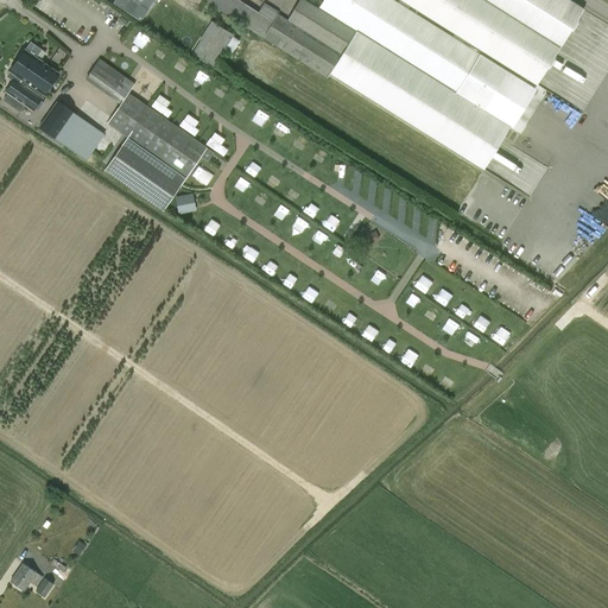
[(115,0),(114,4),(140,20),(147,10),(139,5),(141,0),(115,0)]
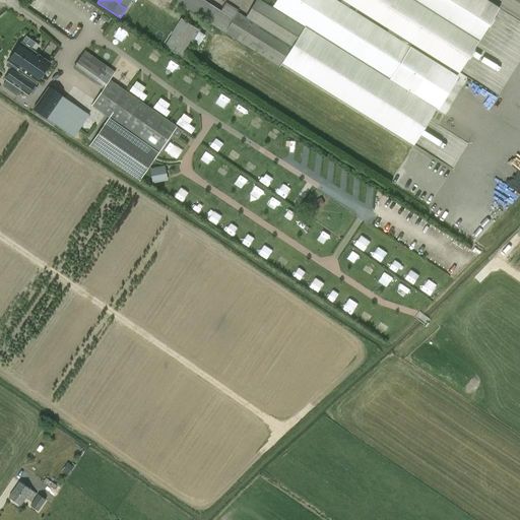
[(203,0),(173,0),(279,67),(282,63),(408,142),(432,106),(405,90),(426,57),(410,47),(411,45),(453,71),(458,63),(495,7),(483,0),(340,0),(342,1),(340,3),(334,0),(277,0),(273,7),(288,16),(288,17),(259,0),(256,0),(246,18),(237,12),(239,10),(225,2),(220,10),(203,0)]
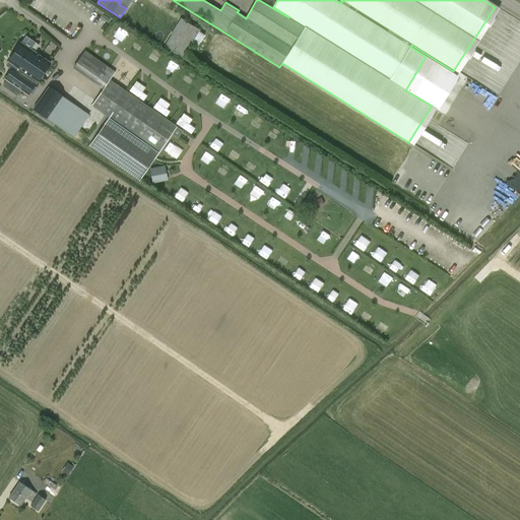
[(161,3),(157,14),(167,17),(171,5),(161,3)]
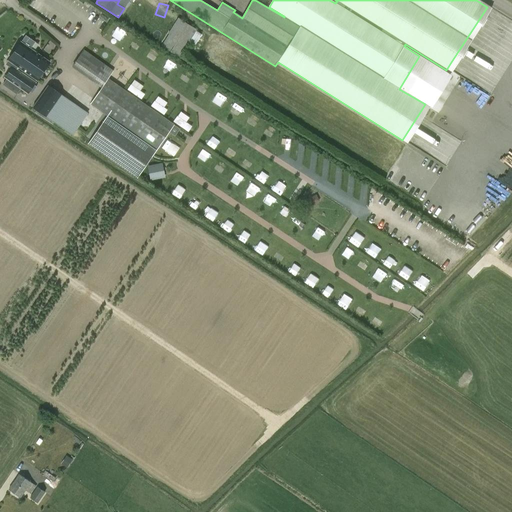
[(160,45),(180,58),(191,42),(195,44),(202,35),(197,32),(198,31),(178,18),(167,34),(160,45)]
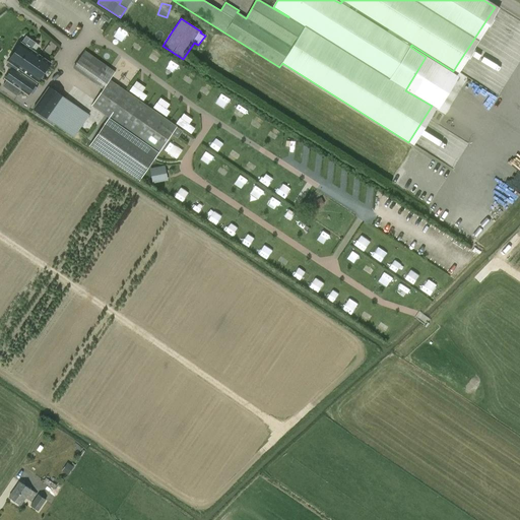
[(120,25),(114,35),(123,40),(128,31),(120,25)]
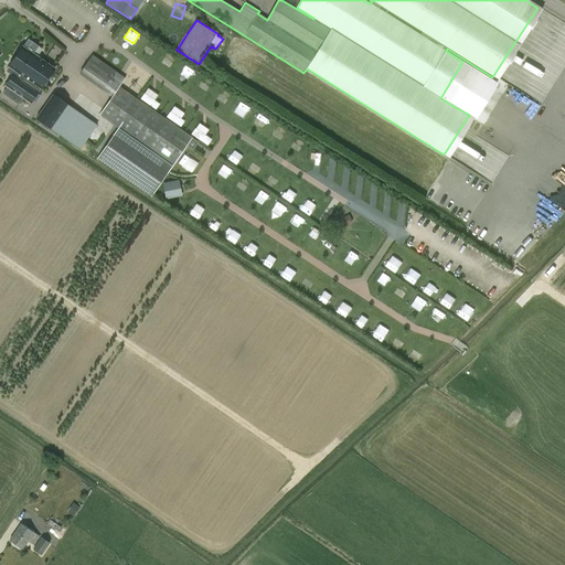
[(39,92),(18,77),(19,74),(41,89),(54,68),(33,54),(39,46),(28,40),(23,46),(9,66),(9,67),(6,72),(12,75),(4,86),(30,104),(39,92)]
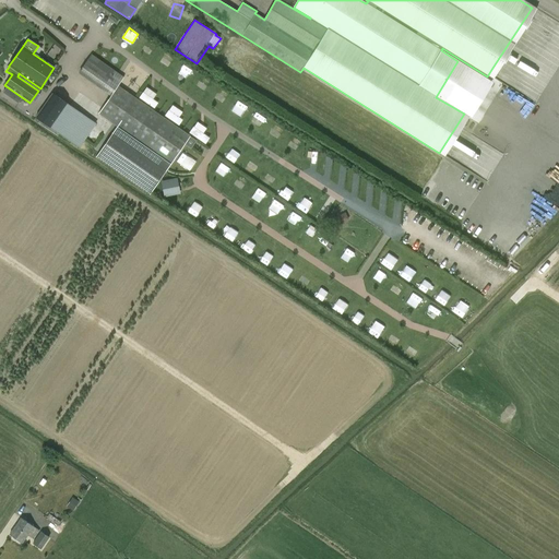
[(146,39),(140,49),(150,56),(156,46),(146,39)]
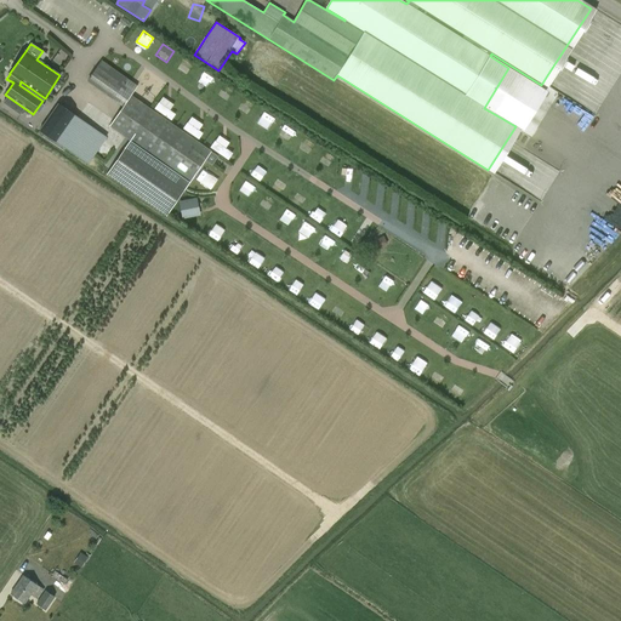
[(183,57),(176,67),(187,75),(194,64),(183,57)]
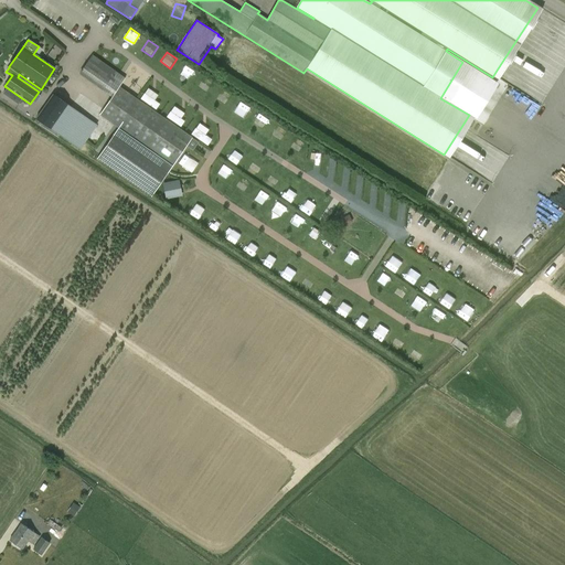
[(102,91),(112,97),(99,115),(172,166),(192,138),(120,86),(126,78),(115,71),(114,72),(92,57),(80,75),(102,91)]
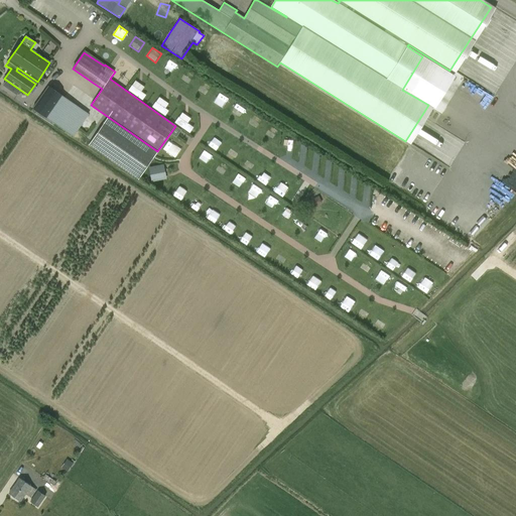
[(170,58),(164,67),(172,73),(178,65),(170,58)]
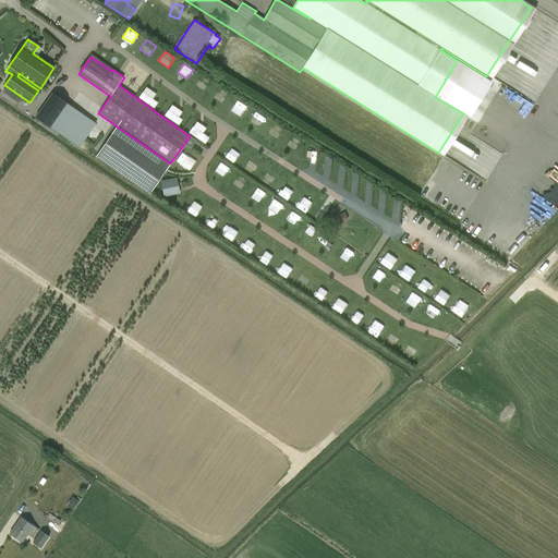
[(195,84),(205,92),(211,82),(202,75),(195,84)]
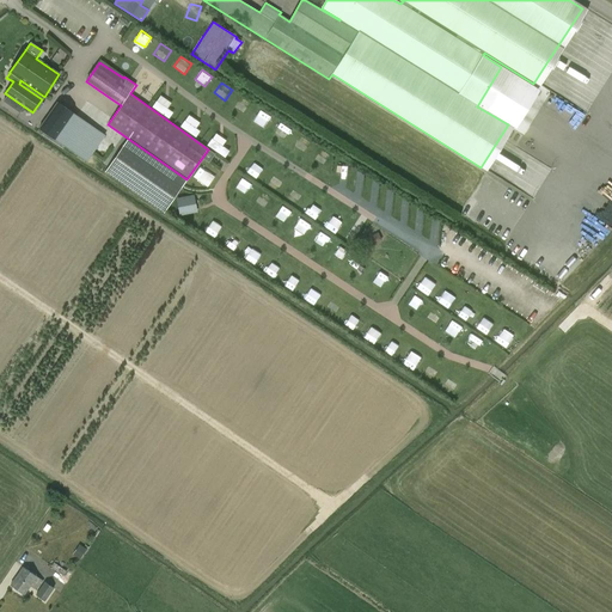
[(240,97),(236,108),(245,112),(251,102),(240,97)]
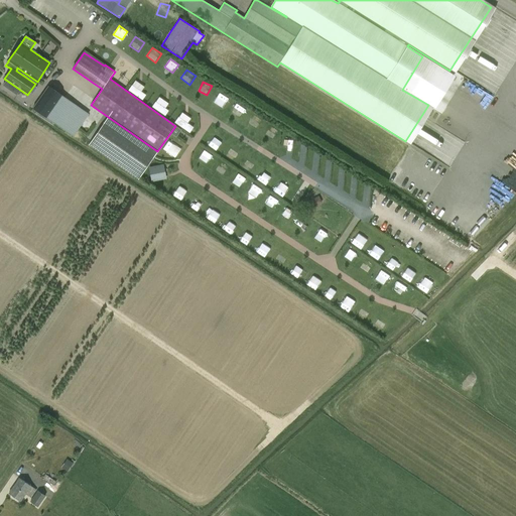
[(89,114),(79,107),(61,96),(48,87),(47,86),(32,108),(46,118),(73,137),(89,114)]
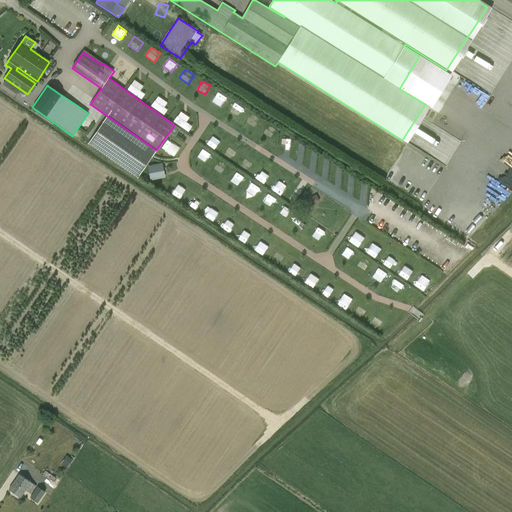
[(218,91),(213,100),(222,105),(227,96),(218,91)]
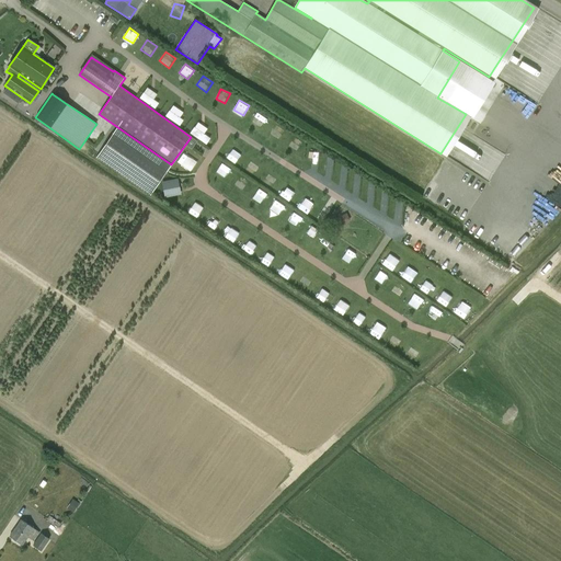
[(169,116),(175,107),(168,103),(162,112),(169,116)]
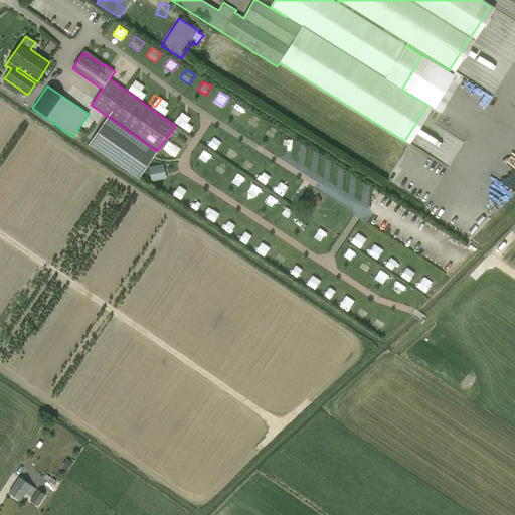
[(237,104),(231,112),(239,117),(244,109),(237,104)]
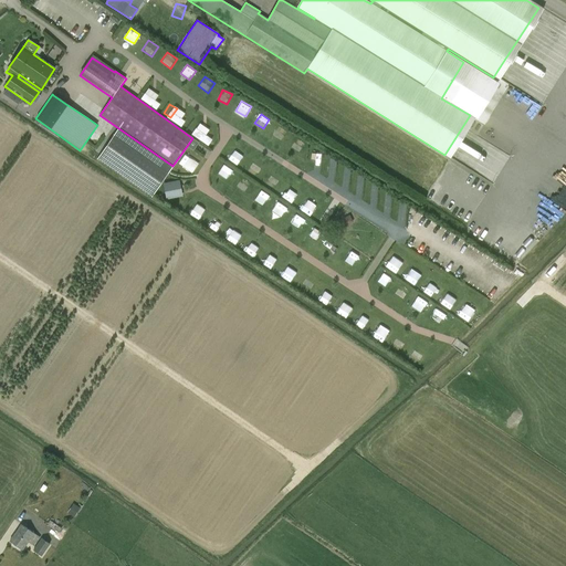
[(113,136),(97,159),(152,197),(168,174),(113,136)]
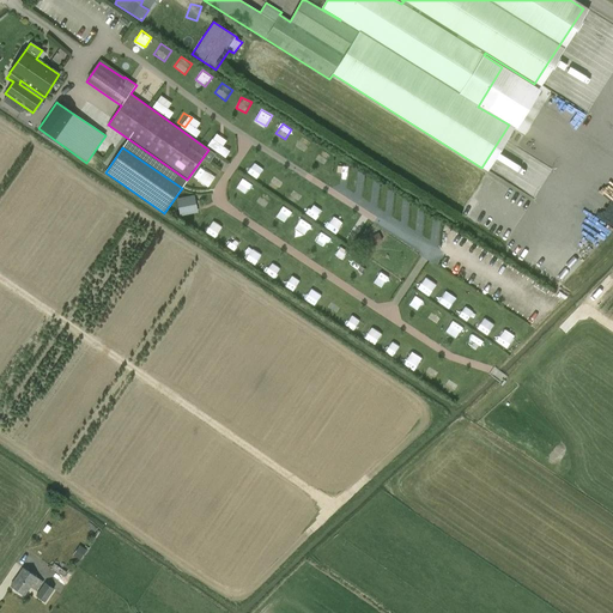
[(340,162),(337,174),(346,177),(351,165),(340,162)]
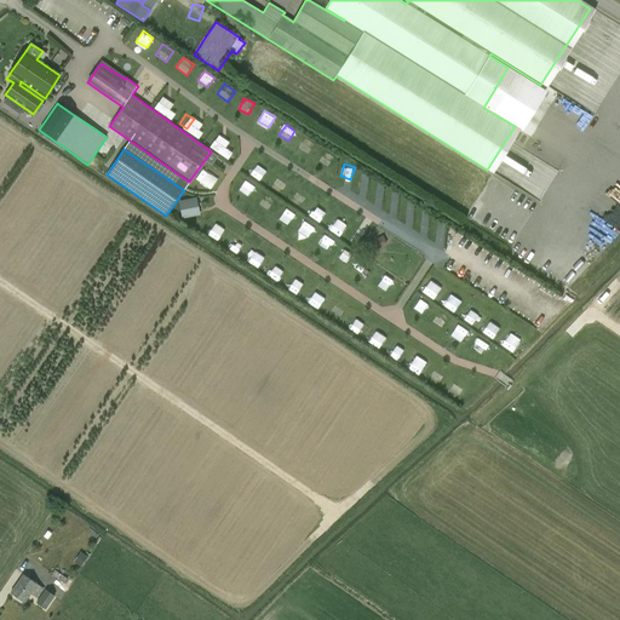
[(259,179),(264,170),(258,166),(252,174),(259,179)]
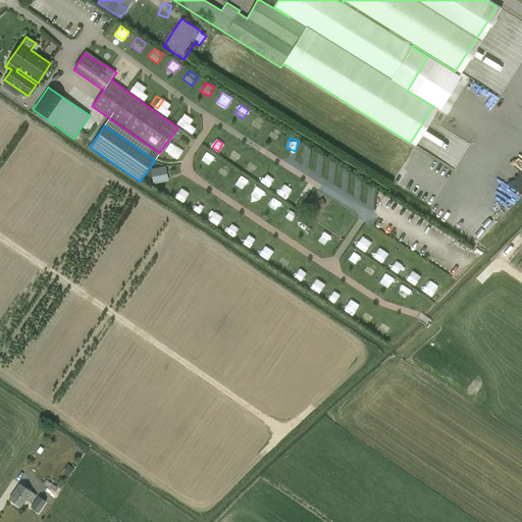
[(307,149),(302,158),(312,163),(317,155),(307,149)]
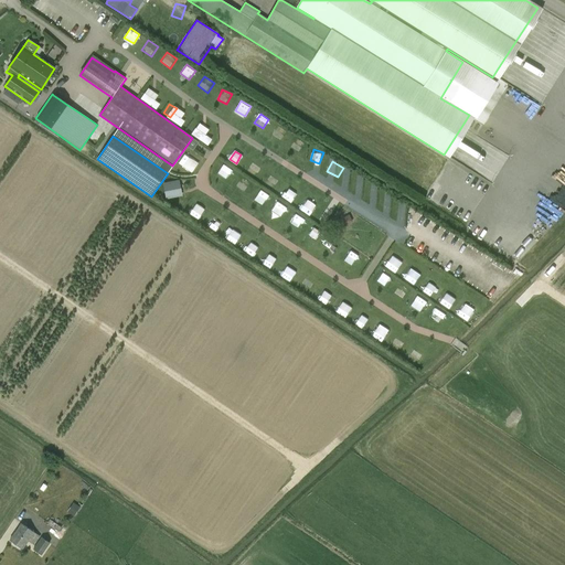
[(265,183),(273,189),(279,180),(270,174),(265,183)]
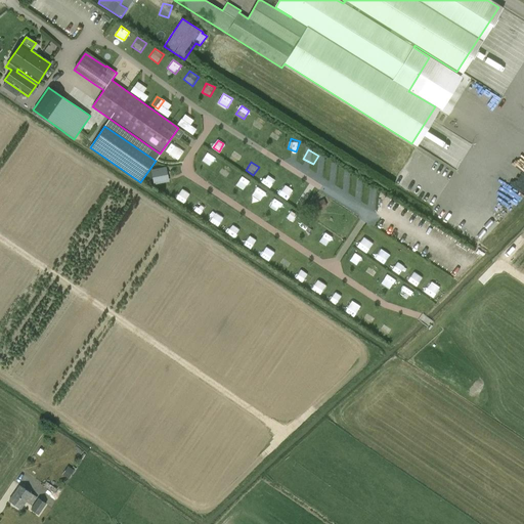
[(154,183),(169,181),(168,166),(153,168),(154,183)]
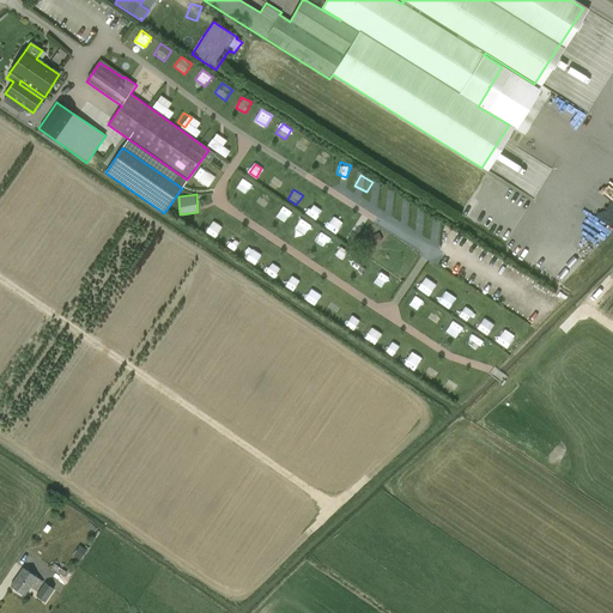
[(307,213),(316,218),(321,208),(313,204),(307,213)]
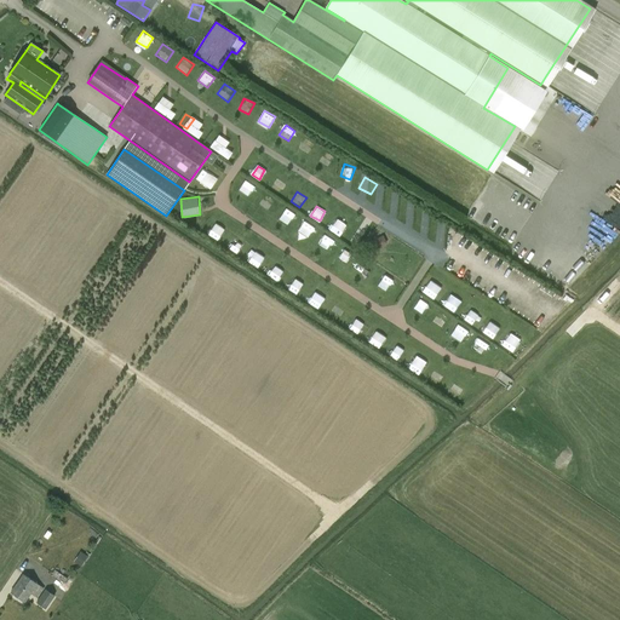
[(597,263),(601,258),(578,237),(574,242),(597,263)]
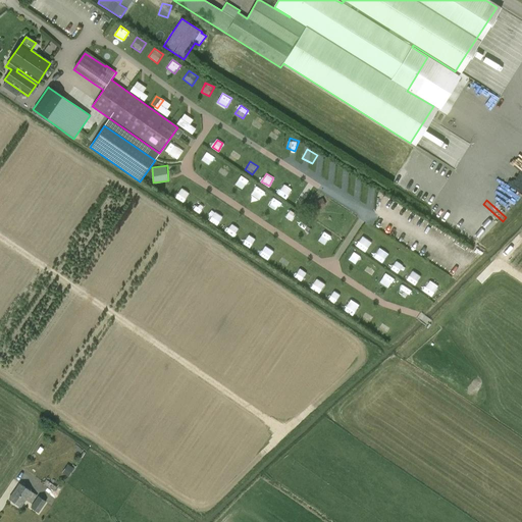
[(198,201),(194,208),(201,213),(206,205),(198,201)]
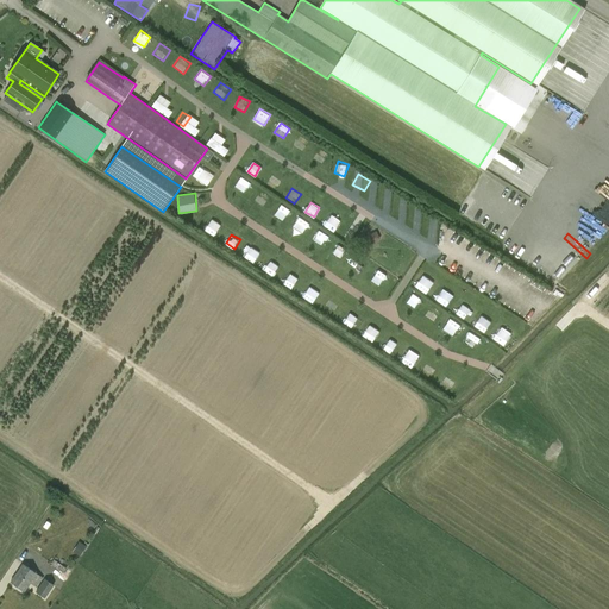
[(244,255),(253,262),(262,251),(252,244),(244,255)]
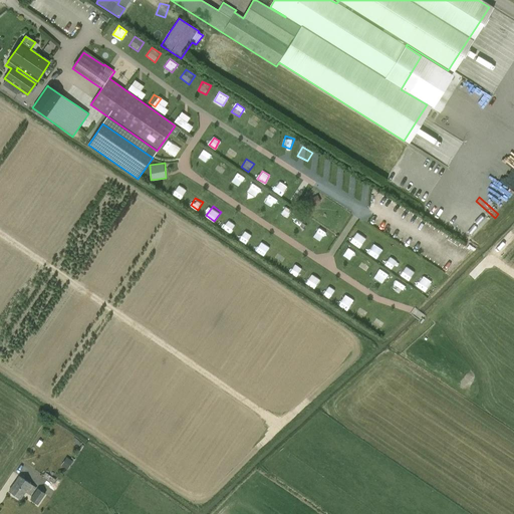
[(62,466),(67,469),(72,462),(67,458),(62,466)]
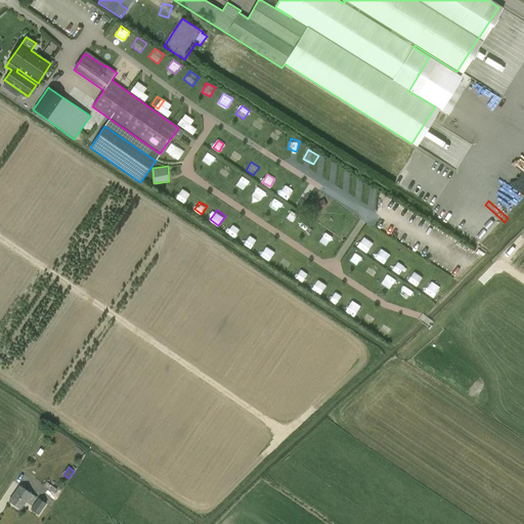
[(37,497),(28,491),(19,485),(8,501),(20,510),(26,501),(32,505),(37,497)]
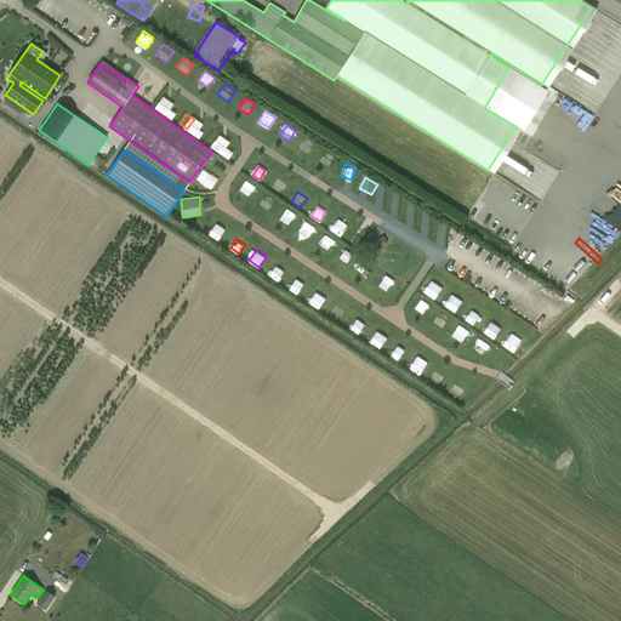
[(46,591),(35,604),(45,611),(55,597),(46,591)]
